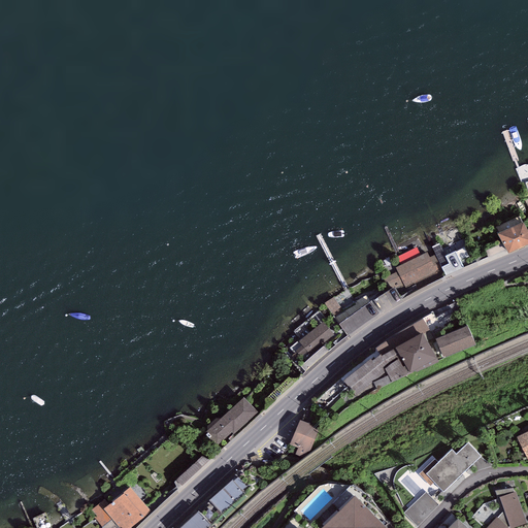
[(527,233),(523,223),(499,234),(507,253),(527,242),(527,233)]
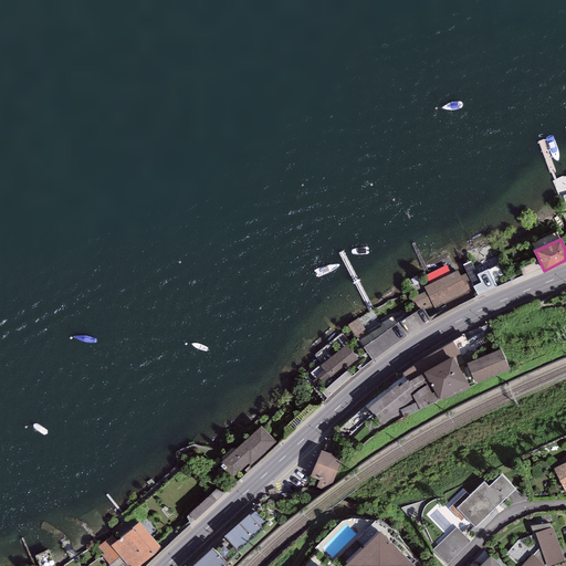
[(471,261),(463,264),(478,295),(498,287),(489,270),(499,265),(495,257),(473,266),(471,261)]
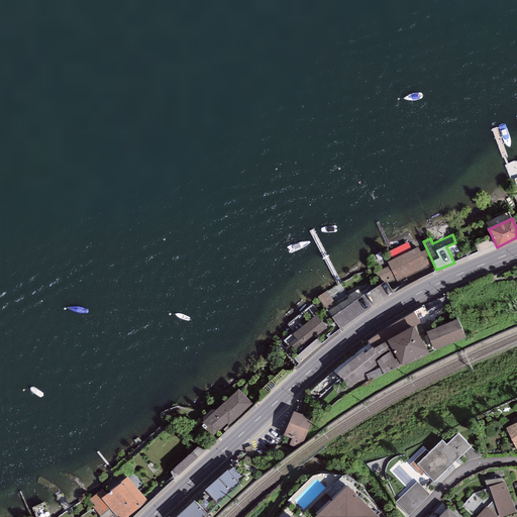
[(418,247),(387,263),(389,267),(375,273),(381,285),(382,284),(386,282),(388,286),(396,281),(397,283),(433,266),(426,250),(421,252),(418,247)]
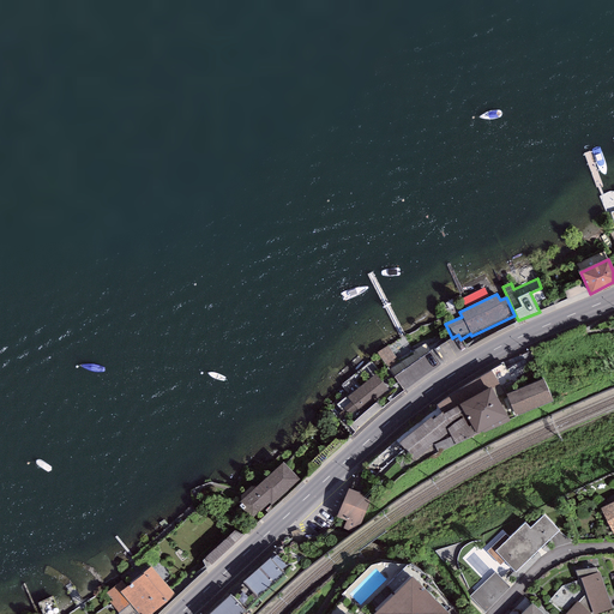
[(402,362),(390,371),(403,391),(441,366),(426,343),(414,351),(414,353),(402,361),(402,362)]
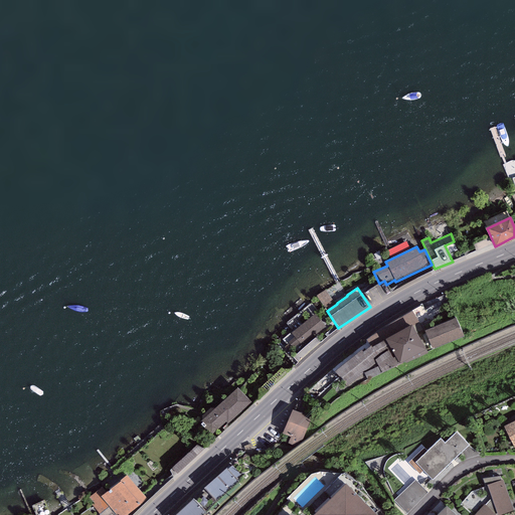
[(325,290),(316,296),(325,309),(334,303),(325,290)]
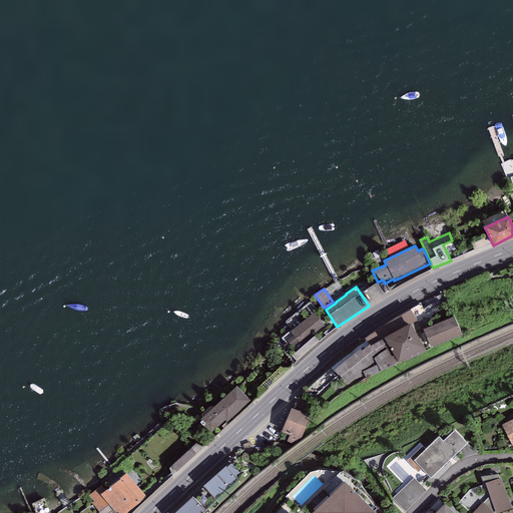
[(411,310),(375,332),(380,341),(384,339),(411,324),(417,322),(411,310)]
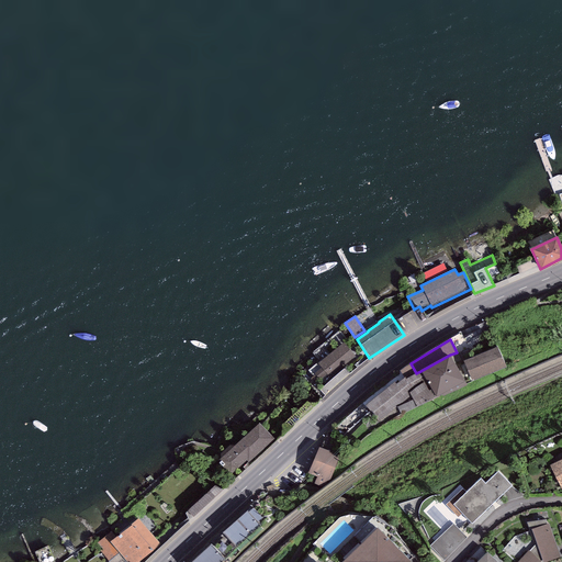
[(356,358),(344,344),(318,363),(317,362),(308,370),(313,375),(315,373),(322,382),(328,377),(329,379),(356,358)]
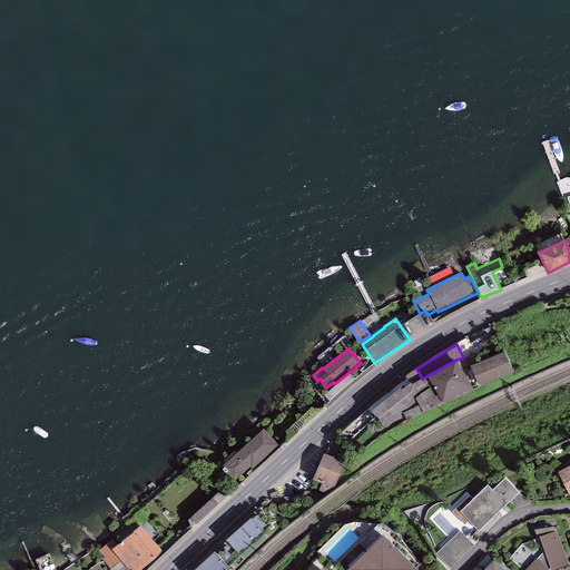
[(504,352),(470,366),(479,386),(513,372),(504,352)]
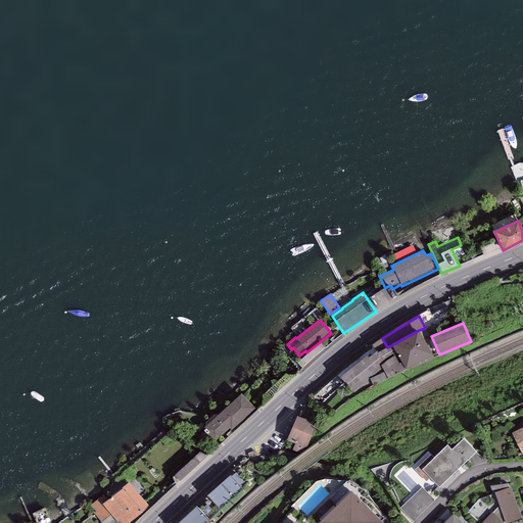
[(419,330),(391,345),(407,370),(434,359),(419,330)]
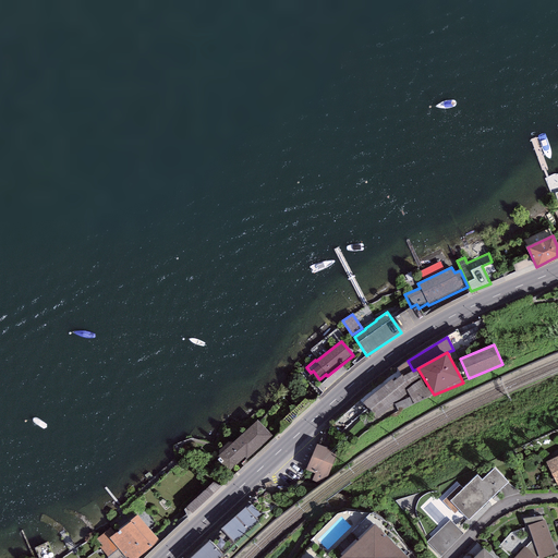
[(398,371),(360,400),(376,419),(395,404),(398,412),(434,395),(417,368),(413,371),(408,361),(397,368),(398,371)]
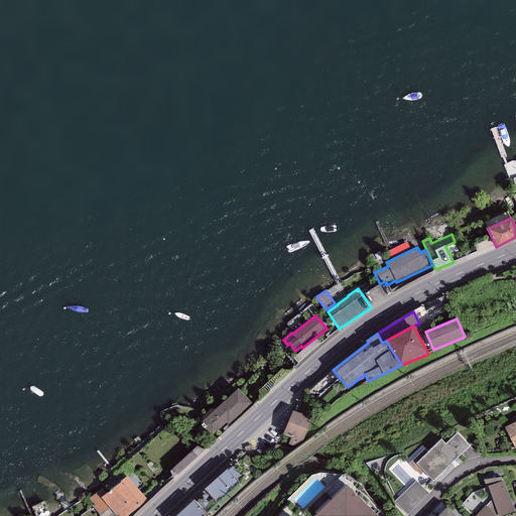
[(328,382),(312,392),(317,398),(332,389),(328,382)]
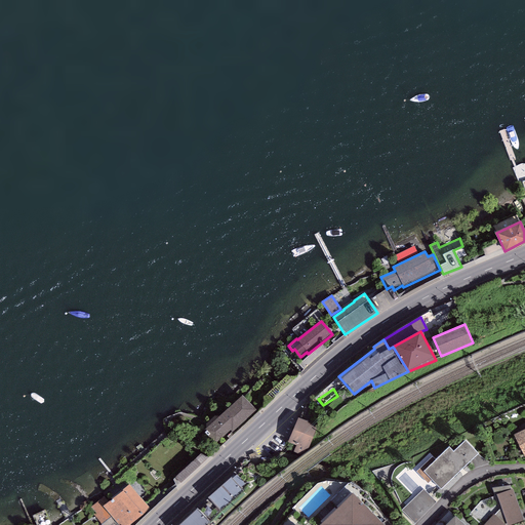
[(258,412),(245,397),(210,428),(221,441),(233,431),(235,433),(258,412)]
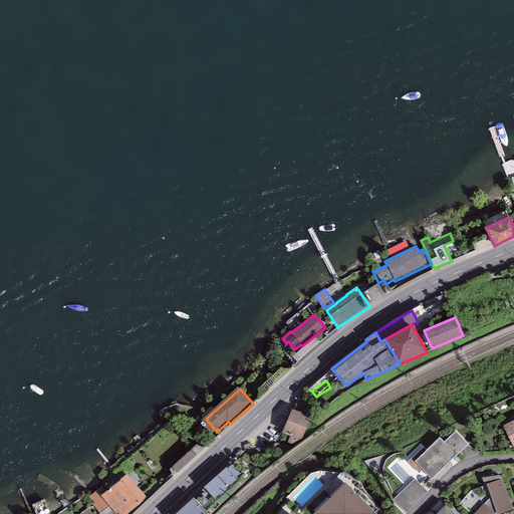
[(311,417),(291,410),(281,434),(290,437),(287,443),(293,445),(302,438),(311,417)]
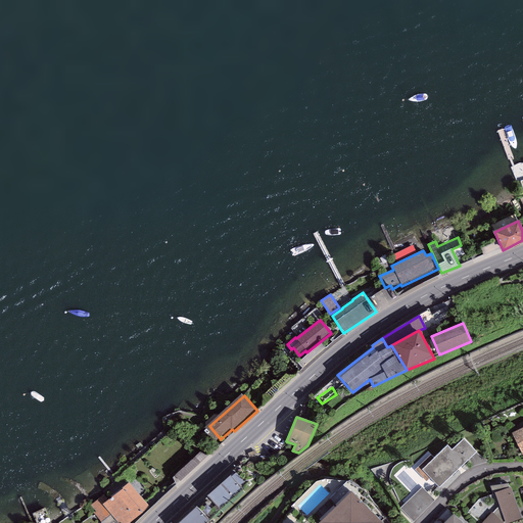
[(522,427),(513,433),(522,454),(522,427)]
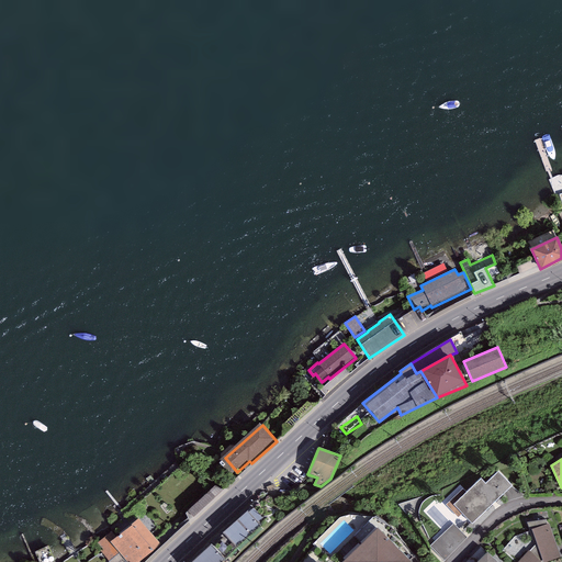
[(463,489),(446,505),(459,517),(462,514),(472,524),(512,486),(498,473),(486,485),(481,480),(467,493),(463,489)]
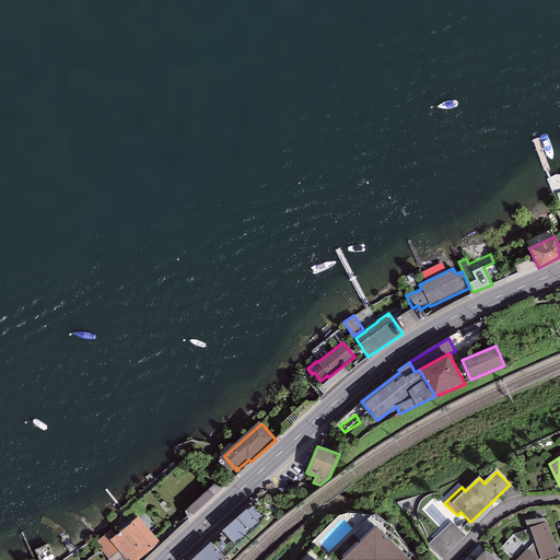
[(194,517),(224,492),(218,485),(187,510),(194,517)]
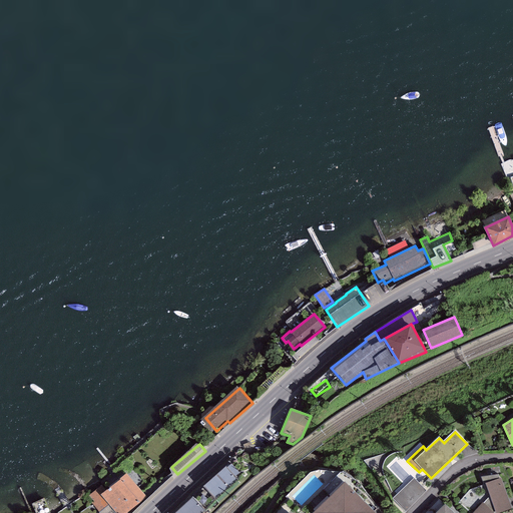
[(231,463),(227,467),(236,477),(240,473),(231,463)]
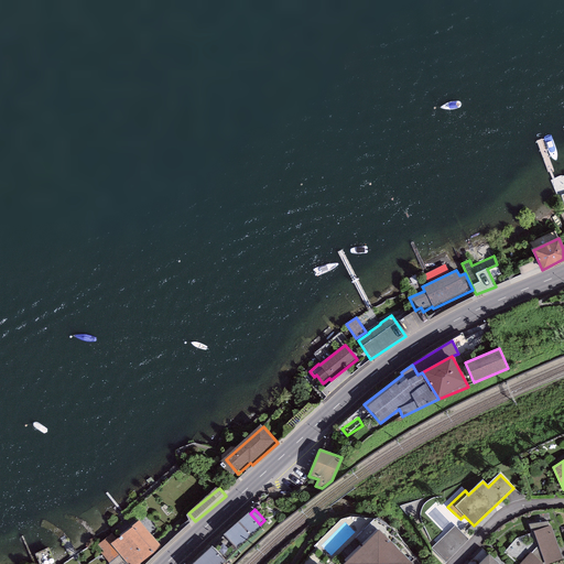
[(248,512),(224,535),(238,551),(262,528),(260,524),(250,513),(248,512)]
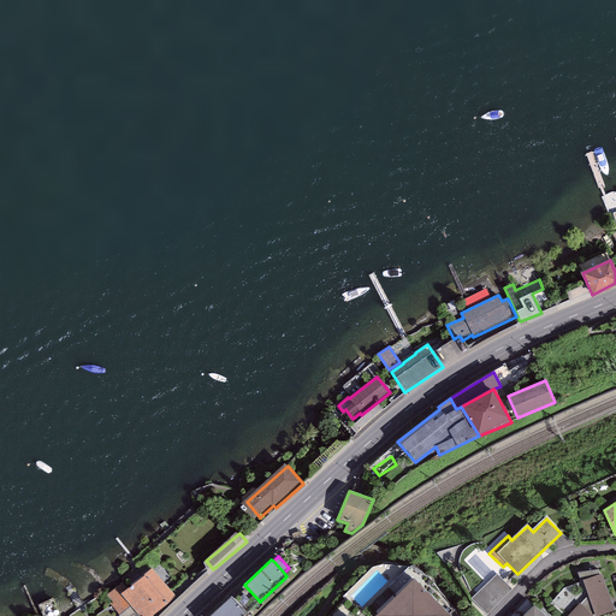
[(122,582),(106,594),(113,603),(111,605),(119,615),(130,606),(137,615),(154,615),(177,598),(152,568),(143,575),(143,576),(128,588),(122,582)]
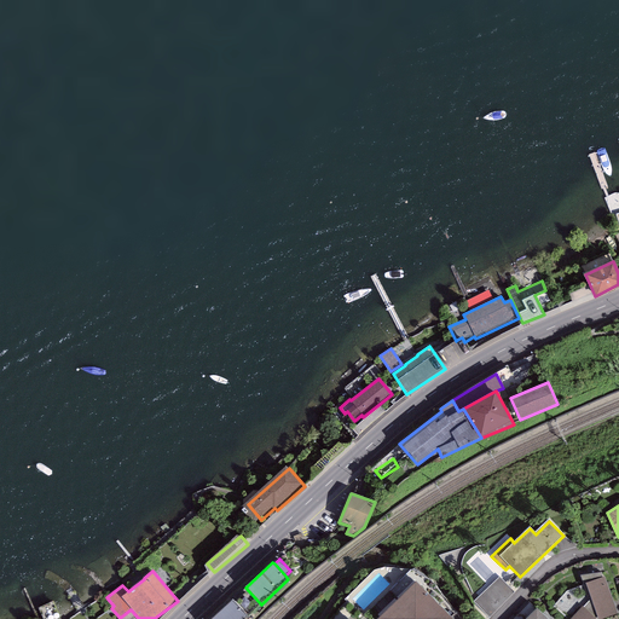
[(601,573),(580,576),(590,600),(573,618),(597,618),(599,618),(614,612),(601,573)]
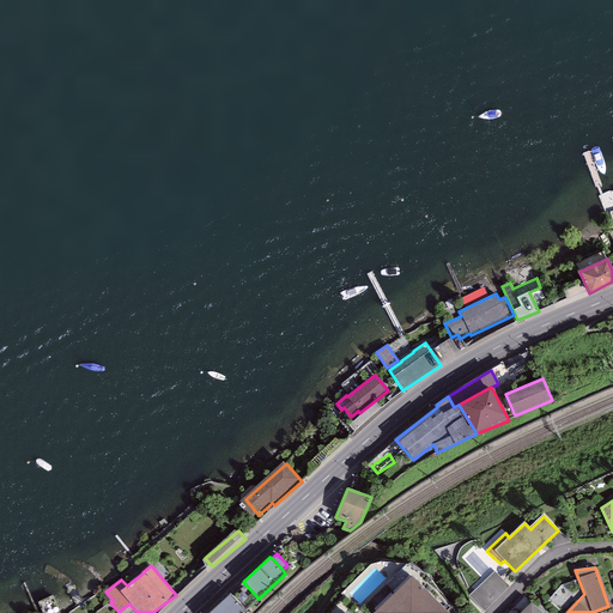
[(509,587),(495,571),(469,596),(484,611),(509,587)]
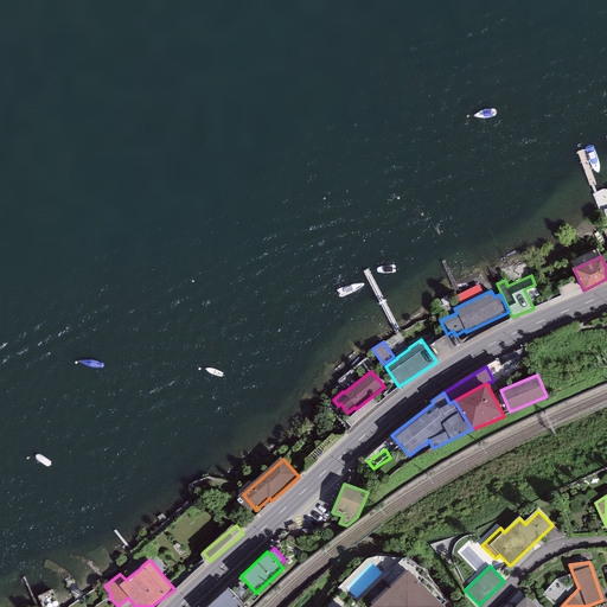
[(440,606),(408,574),(375,606),(440,606)]
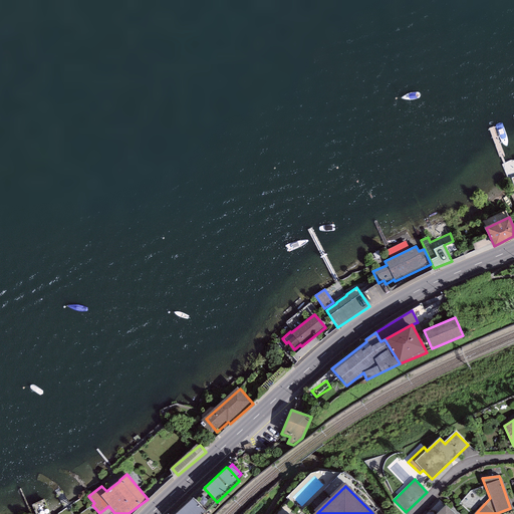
[(193,498),(175,513),(202,513),(205,511),(193,498)]
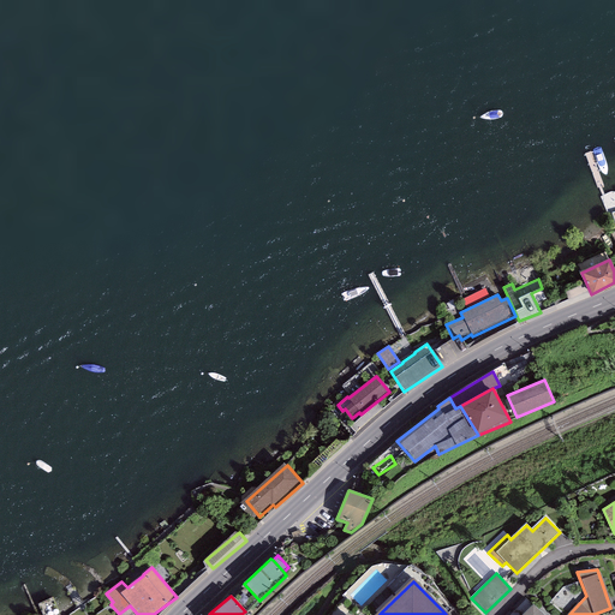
[(542,614),(526,599),(511,614),(542,614)]
